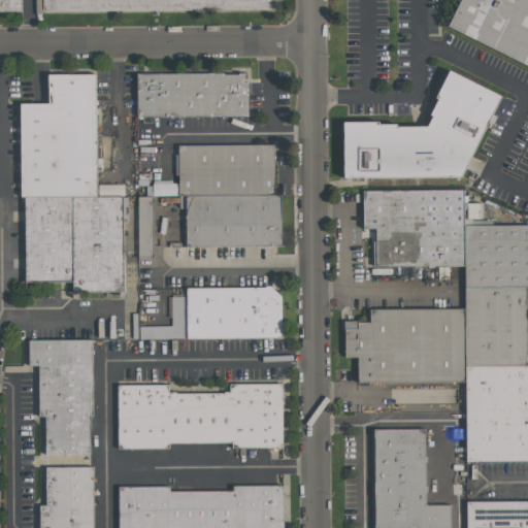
[(0,11),(0,0),(20,0),(21,11),(0,11)]
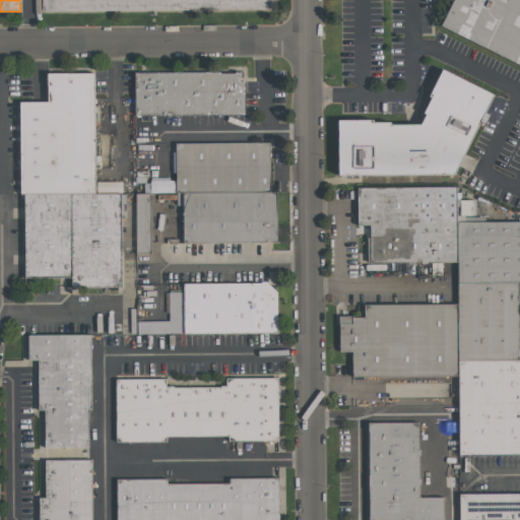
[(268,0),(268,10),(42,12),(41,0),(268,0)]
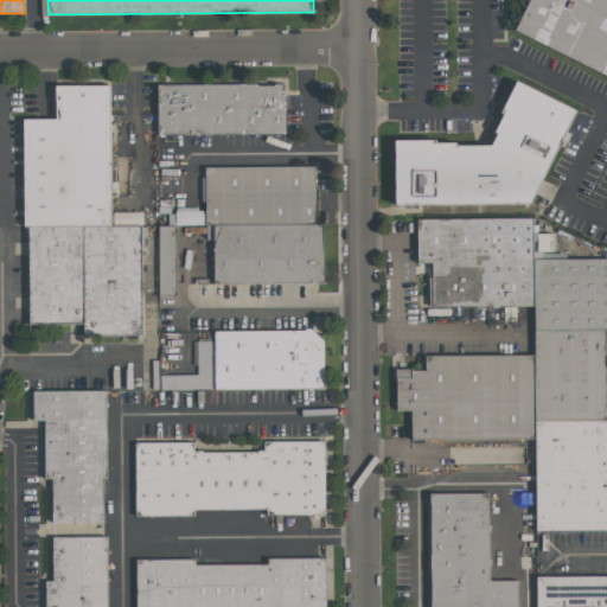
[(606,0),(529,0),(512,32),(606,81),(606,0)]
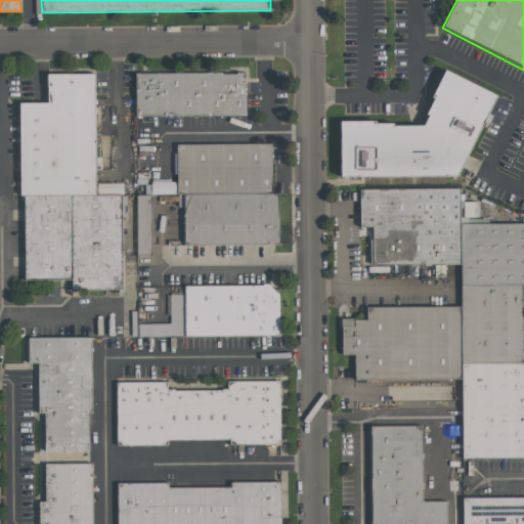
[(424,124),(429,114),(427,113),(434,97),(432,96),(445,69),(497,94),(456,175),(341,175),(342,120),(376,120),(376,122),(393,122),(393,125),(424,124)]
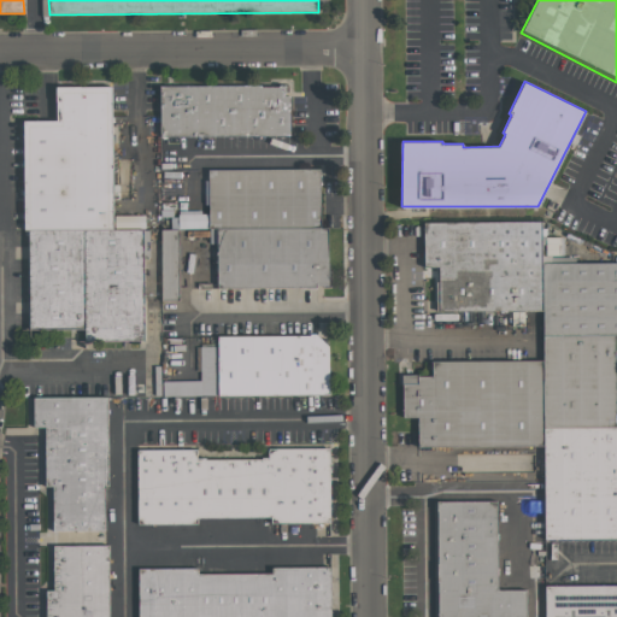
[(289,136),(159,136),(159,86),(260,86),(260,87),(280,87),(280,84),(286,84),(286,94),(289,94),(289,109),(288,110),(289,136)]
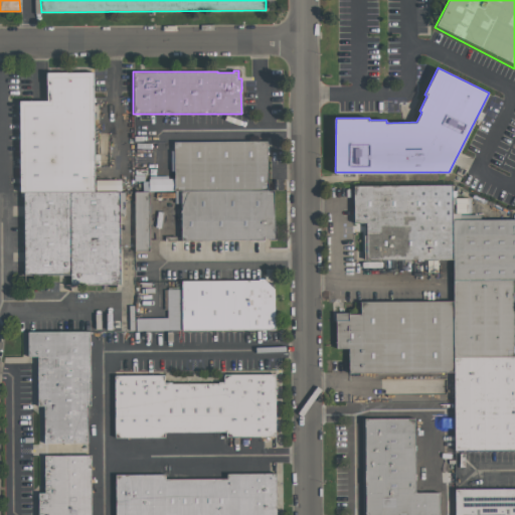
[(119,283),(70,284),(70,275),(23,275),(23,190),(19,190),(19,101),(46,101),(46,71),(92,71),(93,191),(119,191),(119,283)]
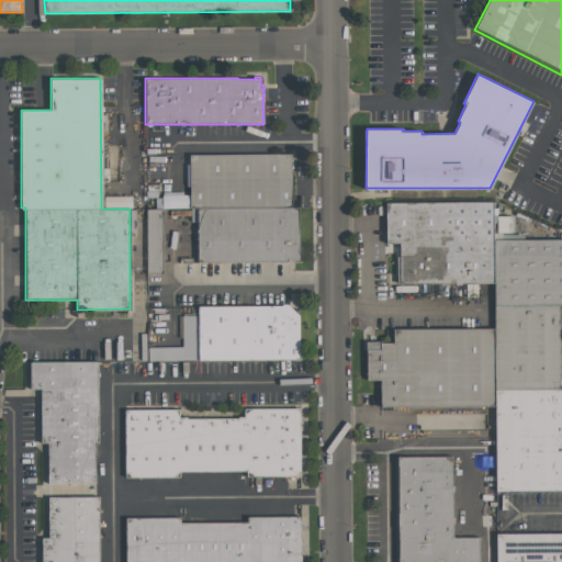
[(299,260),(198,261),(197,208),(190,208),(189,155),(290,154),(291,208),(298,208),(299,260)]
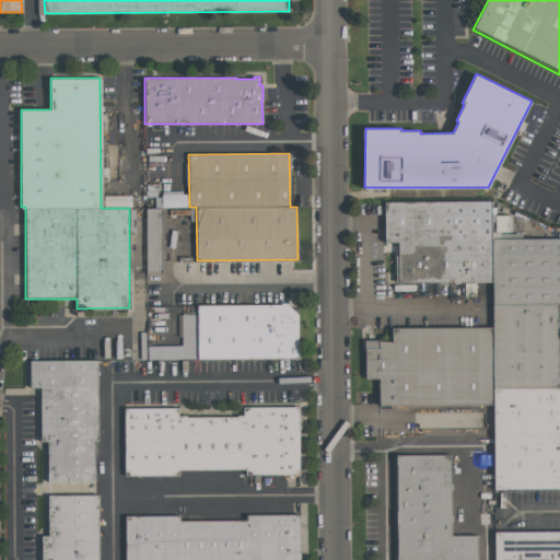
[(103,207),(131,208),(131,196),(103,196),(103,207)]
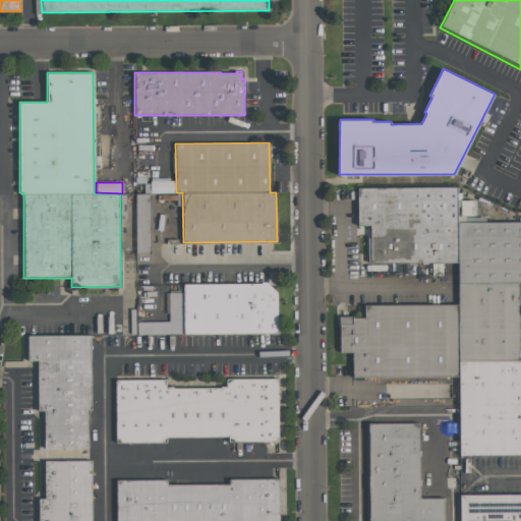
[(458,262),(367,263),(367,238),(370,238),(370,225),(358,225),(357,188),(457,187),(458,223),(458,262)]
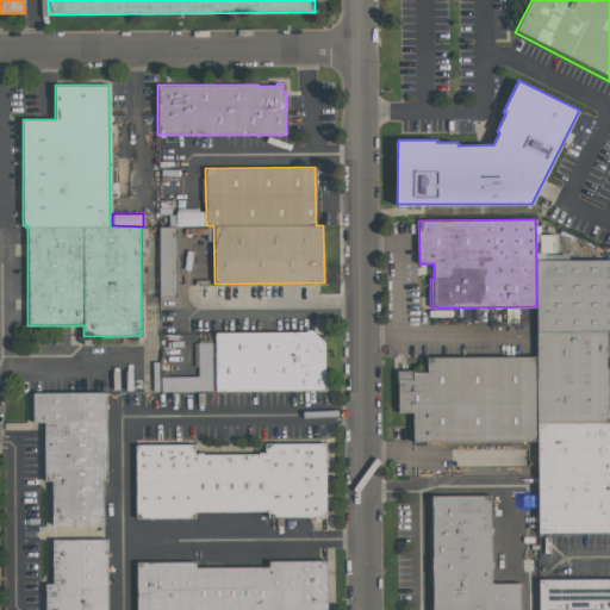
[(159,298),(159,226),(175,226),(176,298),(159,298)]
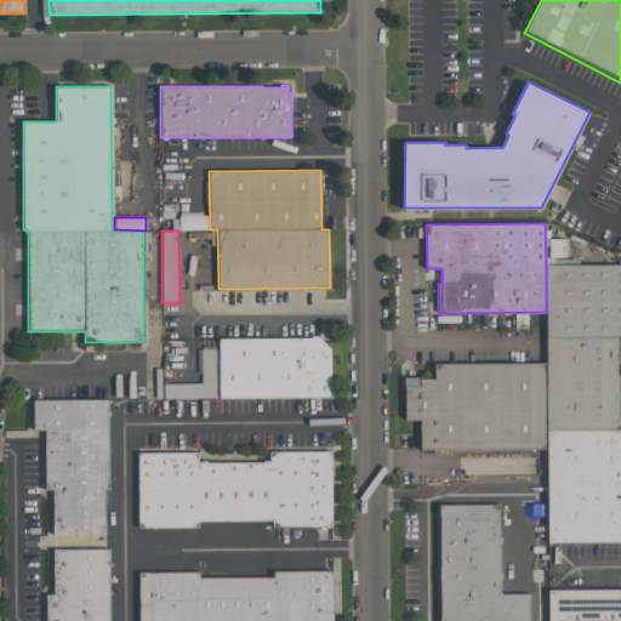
[(620,337),(617,337),(546,339),(546,312),(546,266),(620,265),(620,337)]
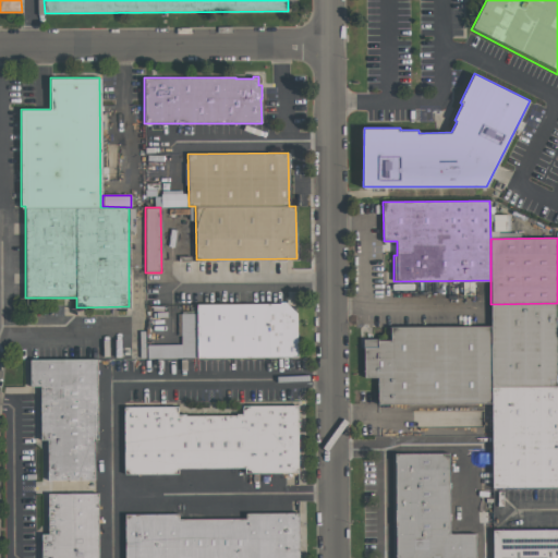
[(196,304),(280,303),(280,301),(284,301),(296,313),(296,356),(197,358),(196,304)]
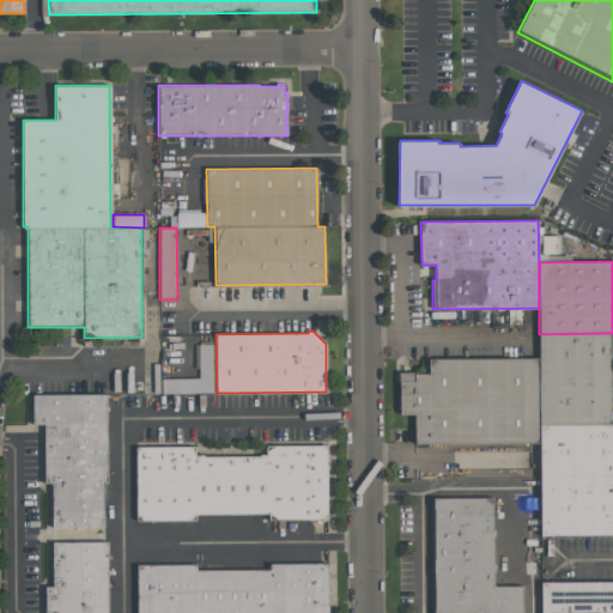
[(611,425),(540,425),(540,358),(539,334),(610,333),(611,425)]
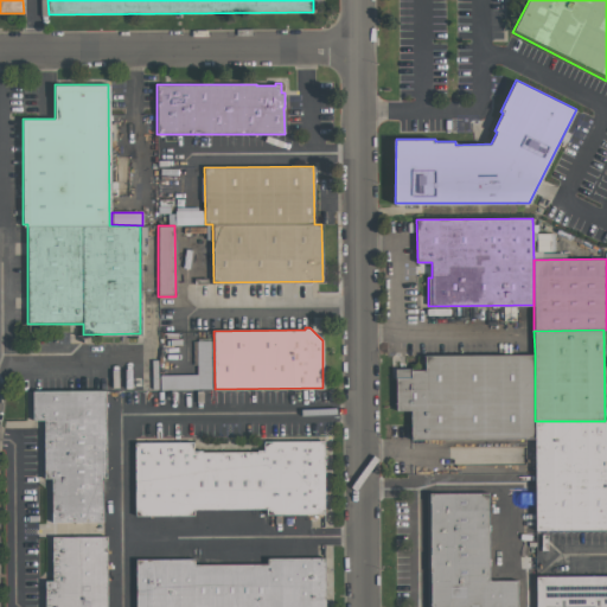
[(535,439),(410,439),(410,410),(395,410),(395,369),(410,369),(410,370),(425,370),(425,355),(535,355),(535,421),(535,439)]
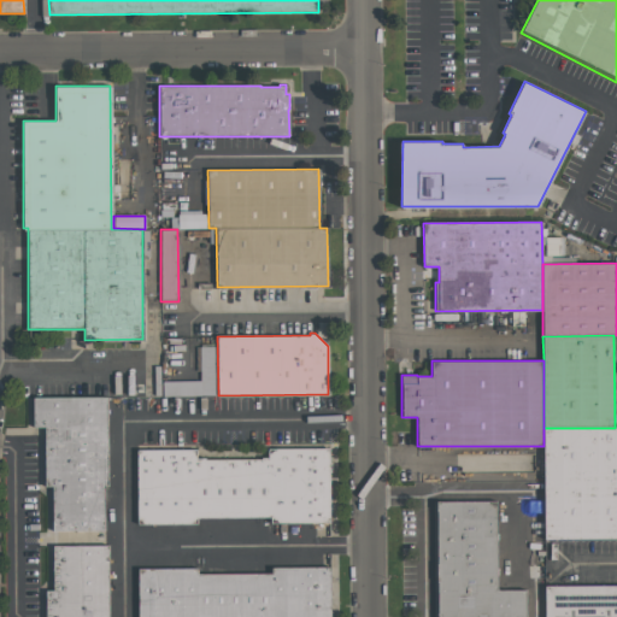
[(106,397),(106,485),(103,485),(103,529),(52,529),(52,486),(45,486),(43,427),(33,427),(33,397),(106,397)]
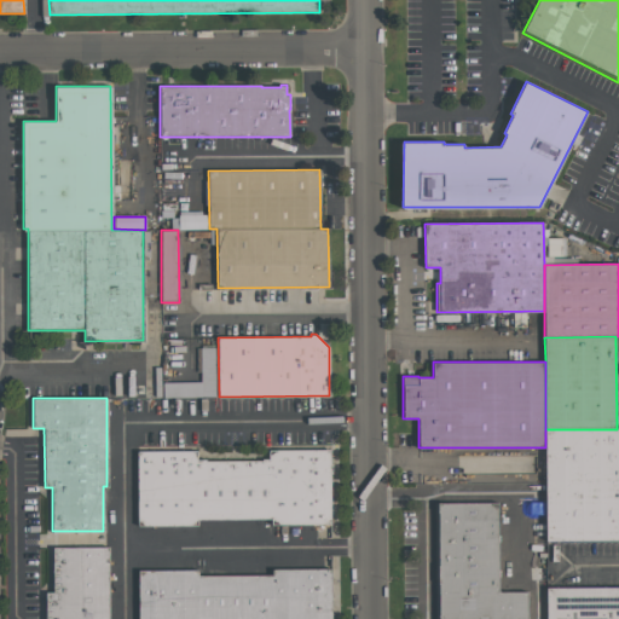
[(618,541),(547,542),(545,447),(545,429),(617,429),(618,428),(618,541)]
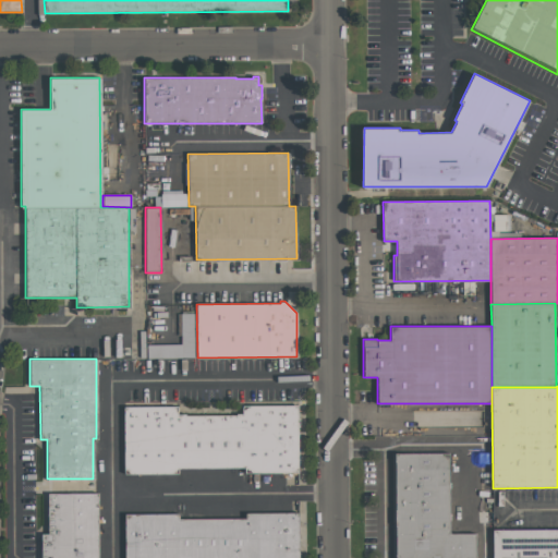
[(298,472),(244,473),(244,468),(178,468),(178,473),(124,474),(124,407),(178,407),(178,414),(185,414),(185,415),(235,415),(235,414),(242,414),(242,407),(296,405),(296,419),(299,419),(299,425),(298,425),(298,472)]
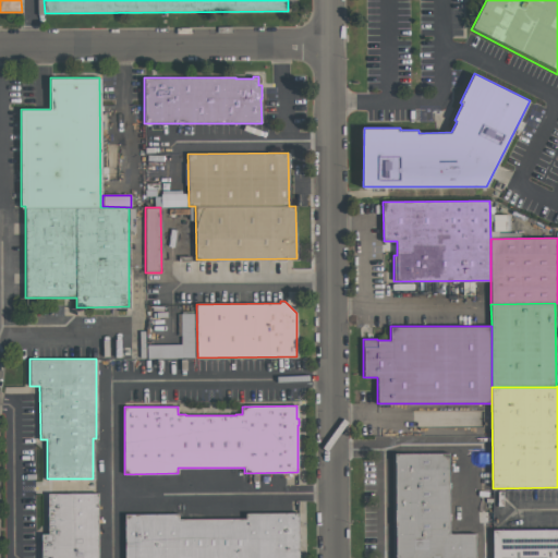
[(483,426),(490,427),(492,408),(483,407),(483,426)]
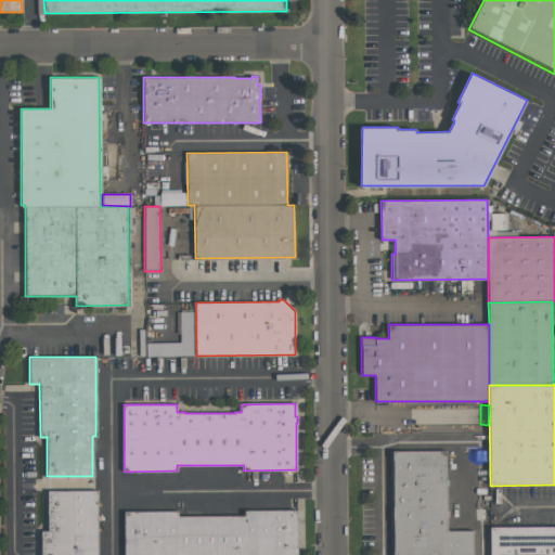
[(447,531),(474,531),(474,554),(391,554),(391,451),(447,451),(447,531)]
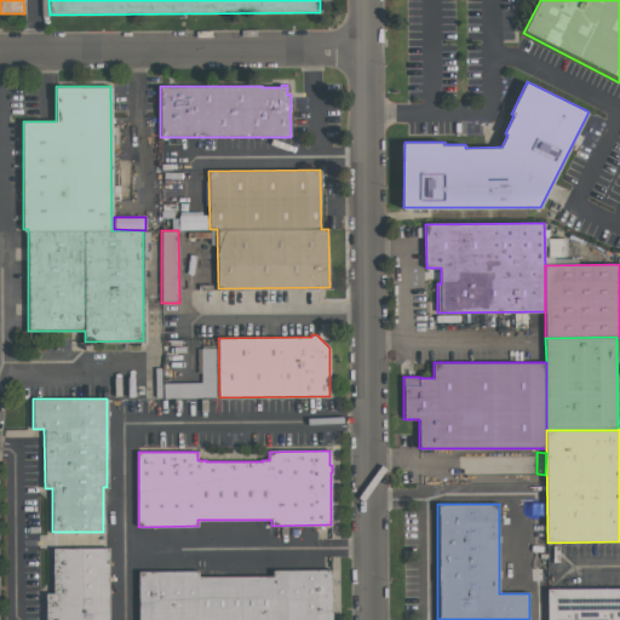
[(53,547),(108,547),(108,619),(46,619),(46,593),(53,593),(53,547)]
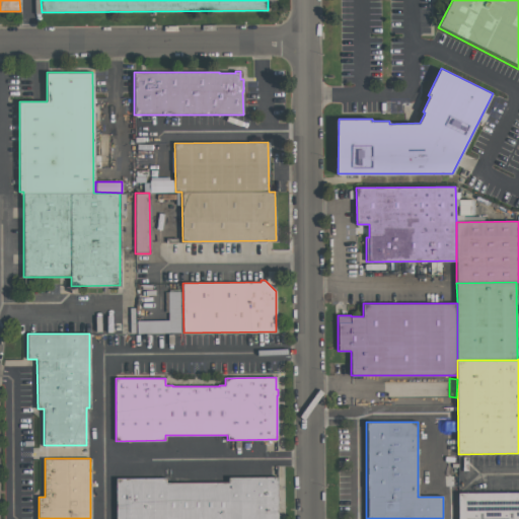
[(116,518),(116,478),(165,478),(165,484),(228,483),(228,477),(277,477),(277,518),(116,518)]
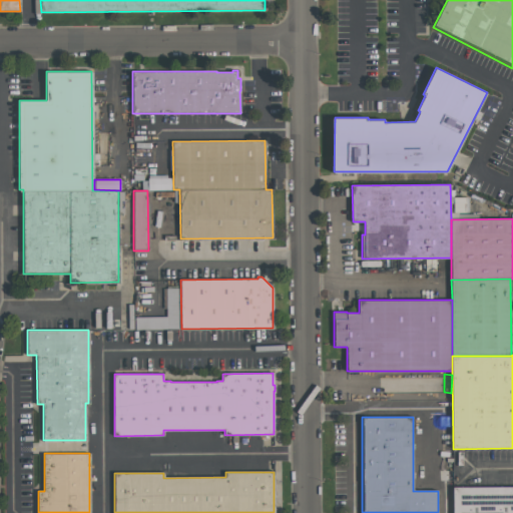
[(452,512),(452,488),(512,487),(512,512),(452,512)]
